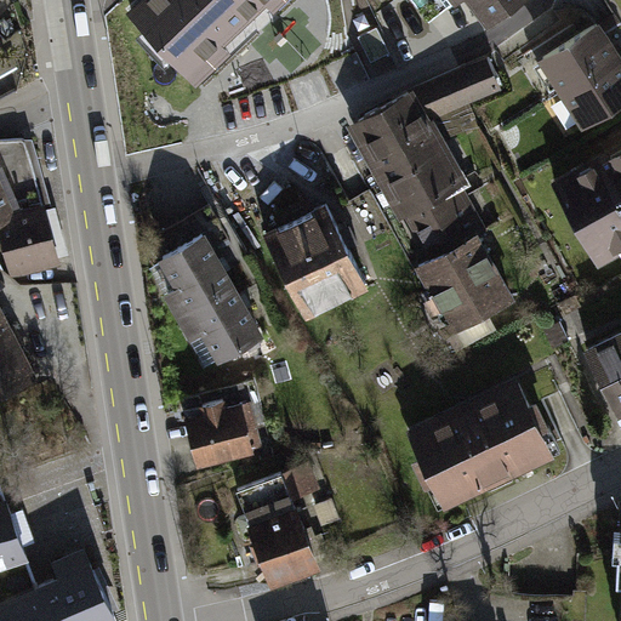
[(141,0),(131,10),(187,68),(257,0),(141,0)]
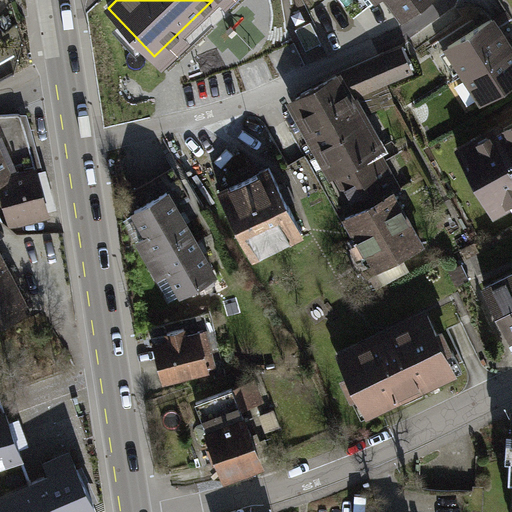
[(341,0),(345,4),(349,0),(391,0),(403,15),(423,0),(341,0)]
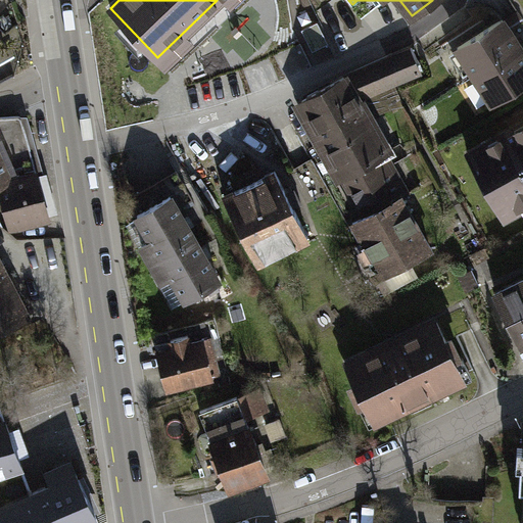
[(520,47),(503,19),(458,48),(475,76),(520,47)]
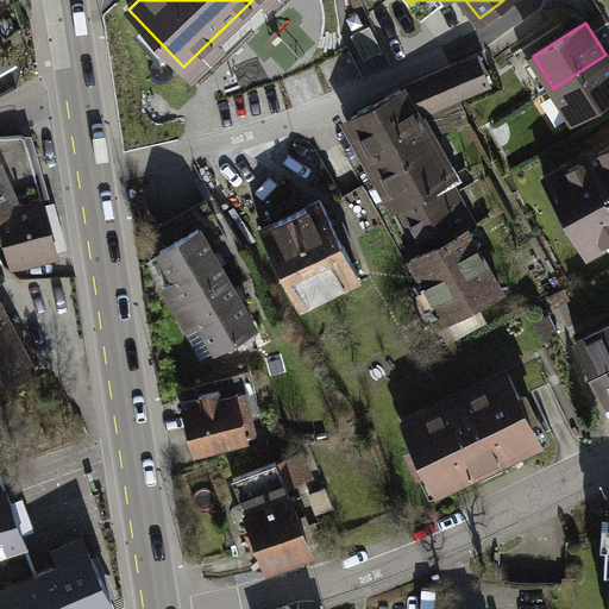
[(608,96),(608,60),(606,55),(553,88),(573,119),(608,96)]
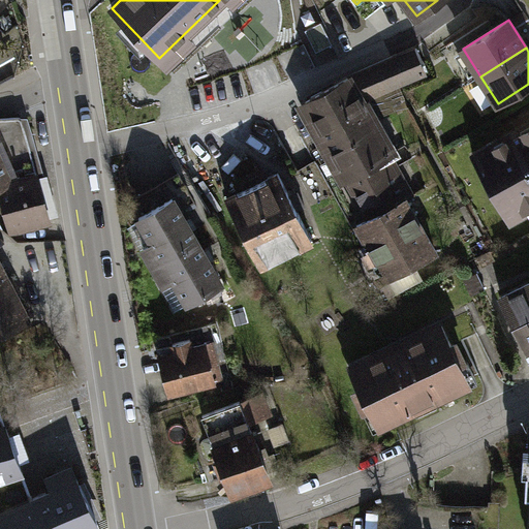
[(351,75),(349,78),(364,101),(426,72),(414,49),(351,75)]
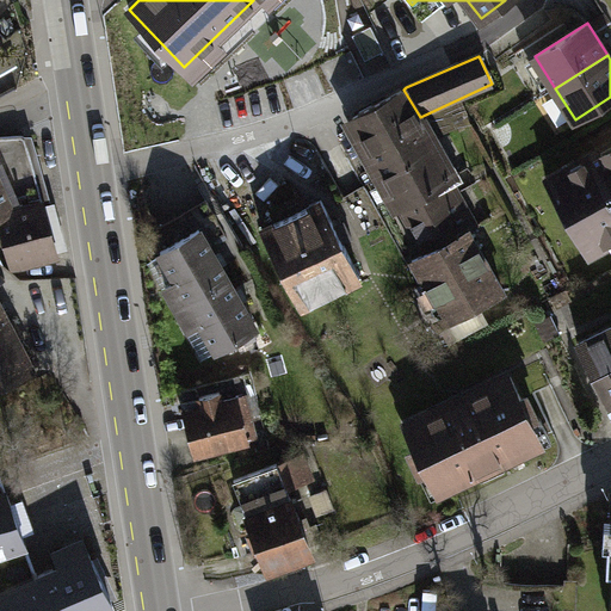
[(352,118),(427,252),(467,229),(468,230),(474,228),(454,193),(438,202),(436,197),(434,197),(430,189),(452,177),(420,117),(403,90),(352,118)]
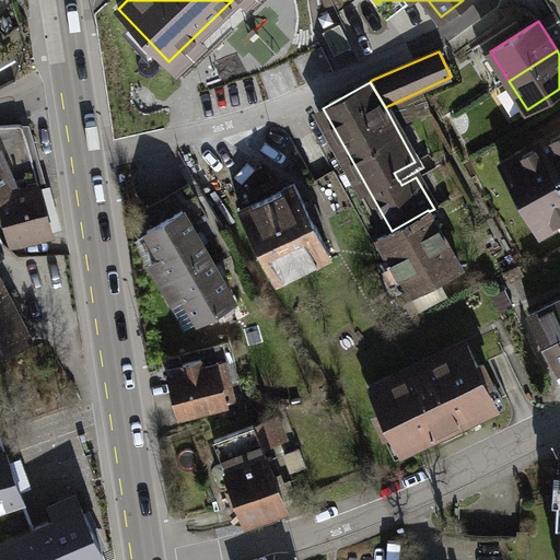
[(0,127),(0,203),(10,241),(51,229),(41,188),(23,128),(22,126),(19,125),(0,127)]
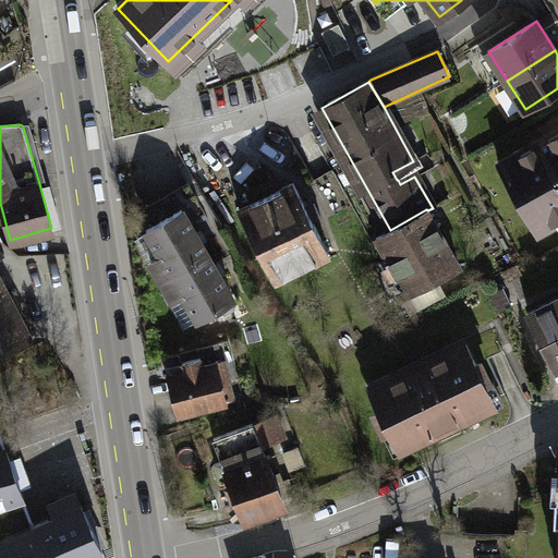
[(557,130),(499,164),(532,220),(557,205),(557,130)]
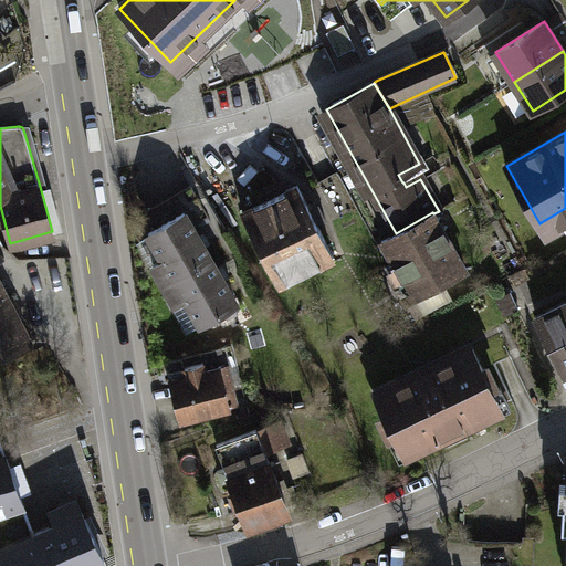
[(299,186),(243,212),(279,284),(328,259),(329,262),(335,259),(317,223),(326,220),(320,206),(311,210),(299,186)]
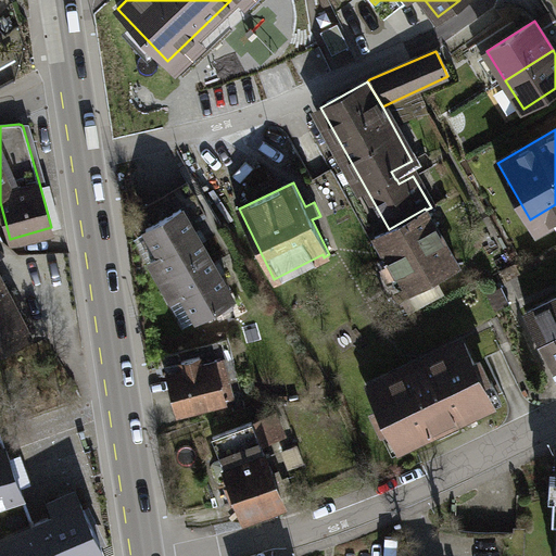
[(50,184),(40,187),(51,227),(62,225),(50,184)]
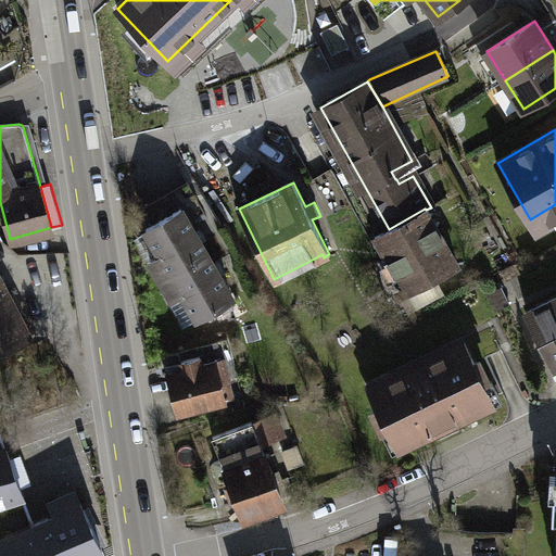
[(555,204),(530,219),(535,230),(551,222),(553,225),(555,222),(555,204)]
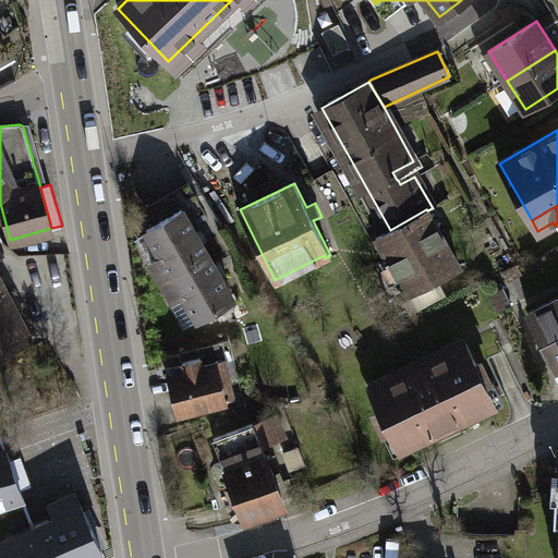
[(152,262),(162,280),(207,254),(182,209),(147,230),(161,255),(152,262)]
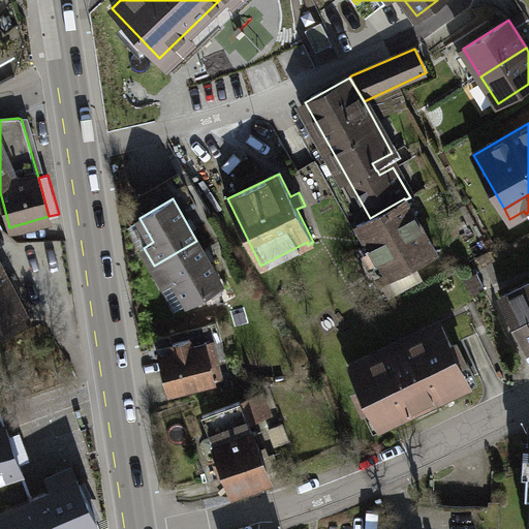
[(436,254),(405,199),(404,198),(370,218),(358,225),(389,280),(436,254)]
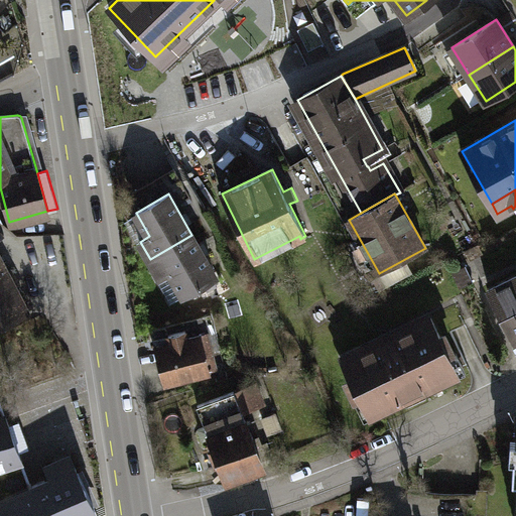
[(169,271),(183,295),(216,277),(191,235),(150,259),(160,277),(169,271)]
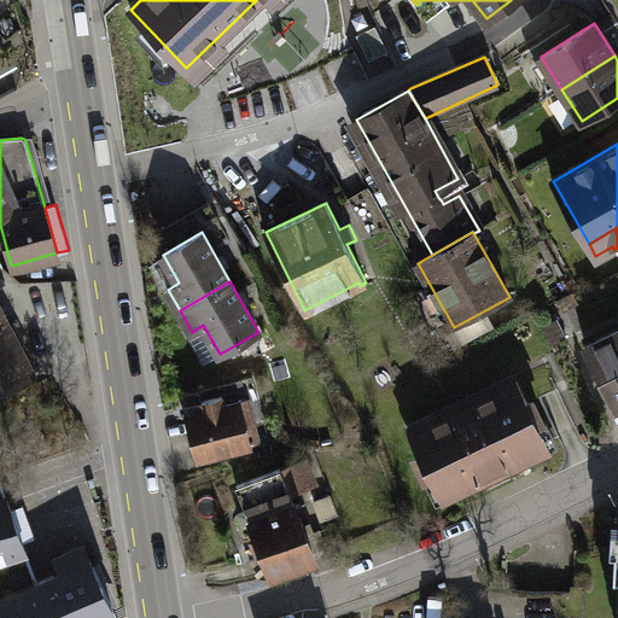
[(0,307),(0,389),(33,373),(0,307)]
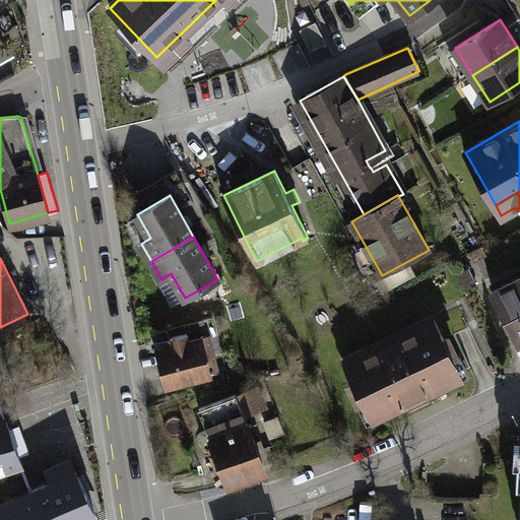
[(519,278),(494,291),(518,341),(519,339),(519,278)]
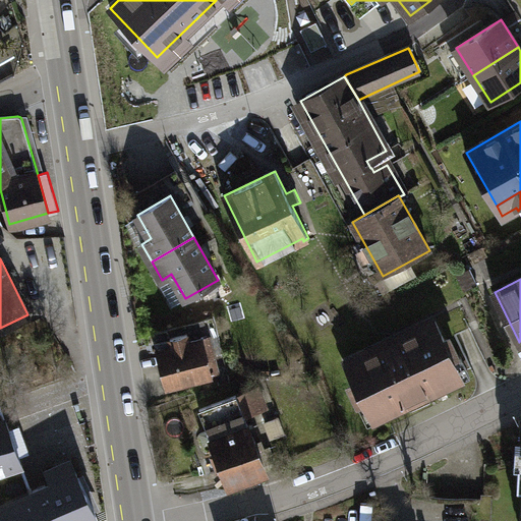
[(384,342),(345,361),(364,403),(368,401),(374,414),(386,409),(400,403),(401,406),(433,391),(432,387),(447,380),(457,374),(451,361),(454,359),(436,322),(386,346),(384,342)]
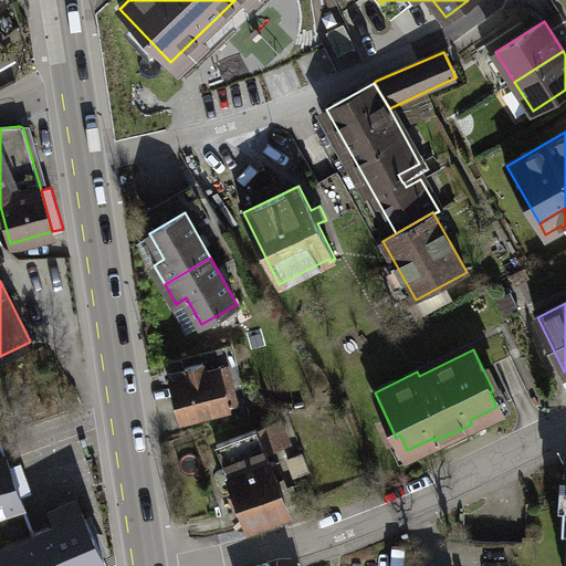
[(187,376),(173,380),(182,419),(229,407),(219,368),(206,371),(203,363),(185,368),(187,376)]
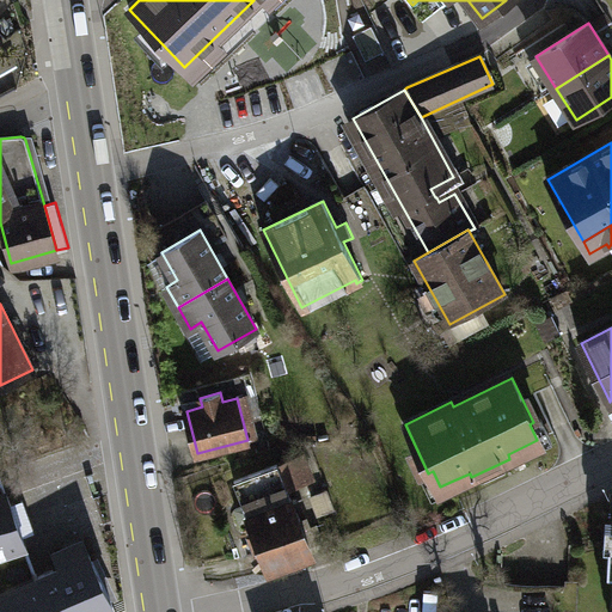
[(542,418),(533,422),(530,424),(537,440),(525,446),(528,454),(552,442),(542,418)]
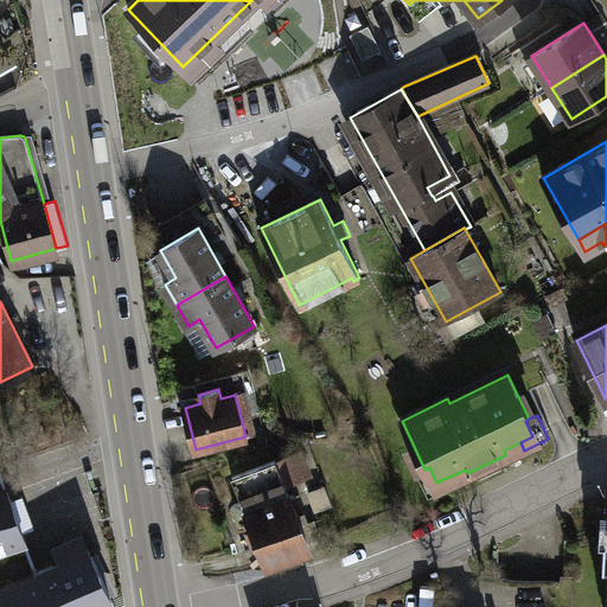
[(242,502),(234,504),(240,517),(247,513),(256,536),(250,537),(254,549),(260,547),(267,564),(310,548),(286,485),(308,477),(299,452),(232,478),(242,502)]
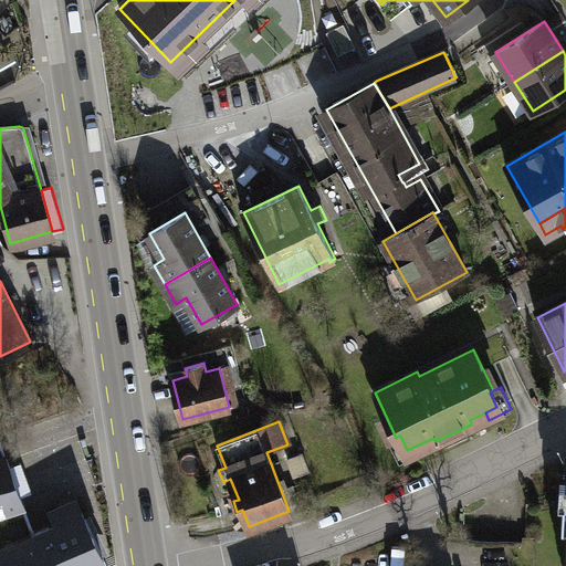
[(422,452),(419,444),(407,450),(400,436),(396,438),(389,441),(399,463),(422,452)]
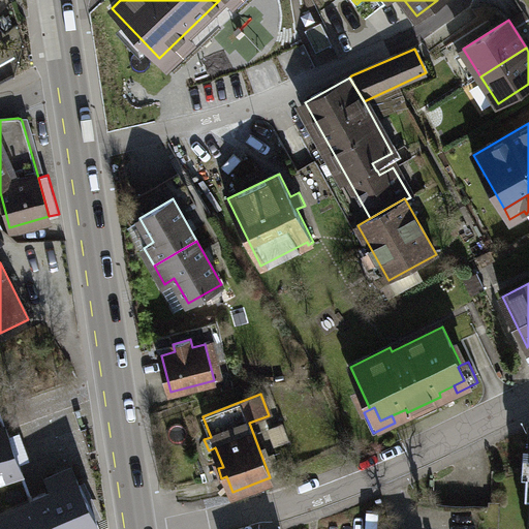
[(8,432),(0,434),(0,478),(22,470),(8,432)]
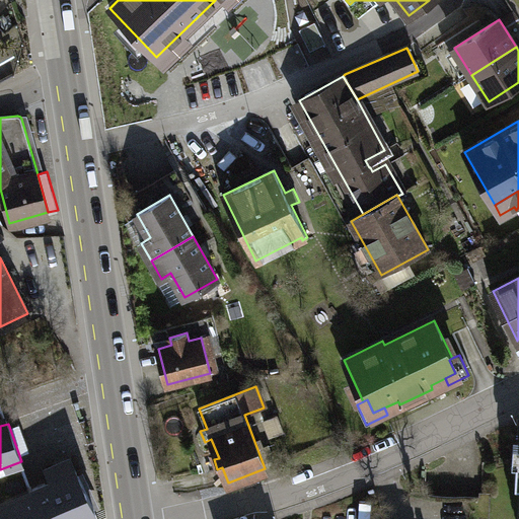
[(51,483),(0,506),(0,518),(84,518),(96,514),(70,459),(46,470),(51,483)]
